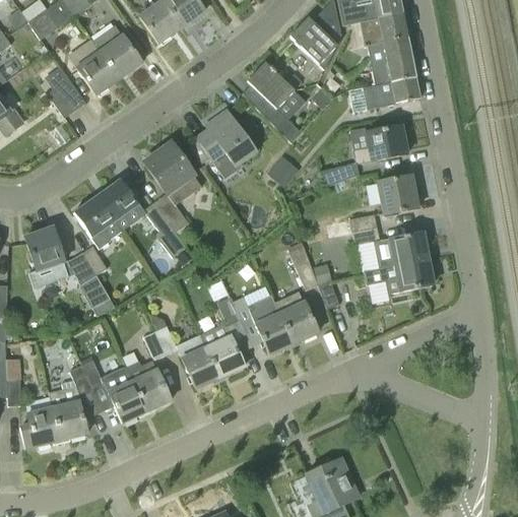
[(58,28),(74,16),(63,0),(60,0),(45,10),(58,28)]
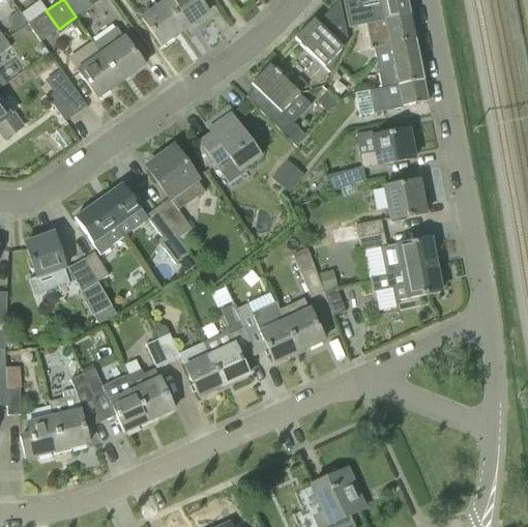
[(76,17),(92,4),(89,0),(64,0),(76,17)]
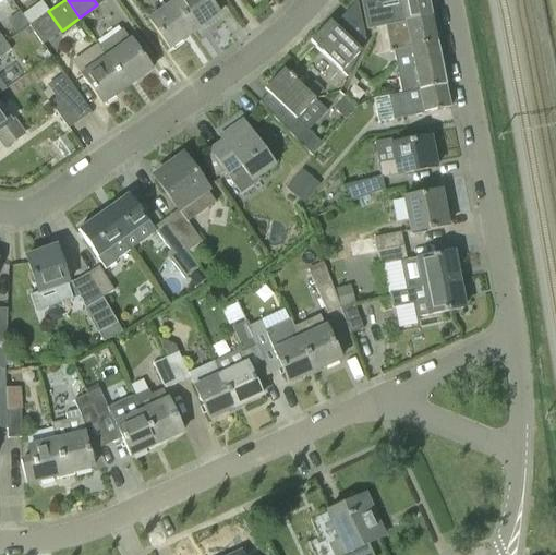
[(171,47),(195,29),(174,0),(172,0),(149,16),(171,47)]
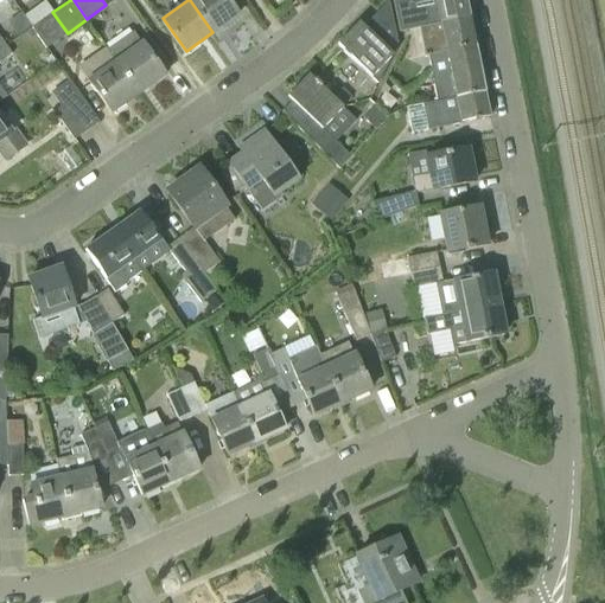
[(212,32),(240,13),(230,0),(190,0),(212,32)]
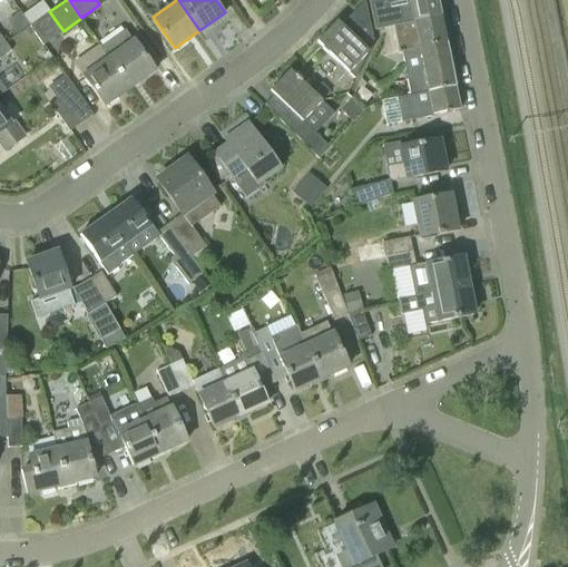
[(375,39),(366,0),(364,0),(339,27),(334,23),(319,39),(322,44),(324,45),(323,46),(329,51),(330,50),(356,76),(375,39)]
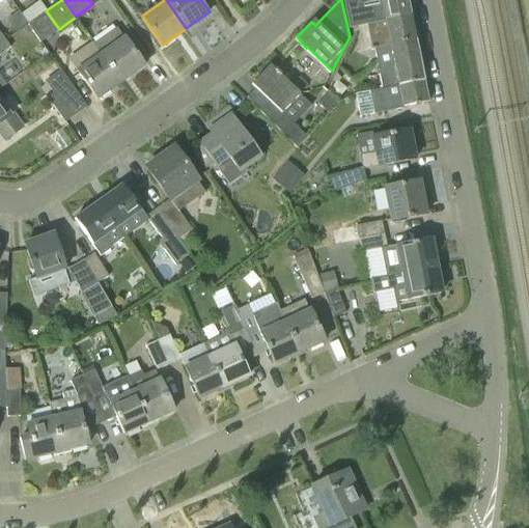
[(411,15),(408,0),(384,0),(384,1),(360,6),(358,0),(343,0),(349,27),(367,23),(387,19),(387,20),(411,15)]
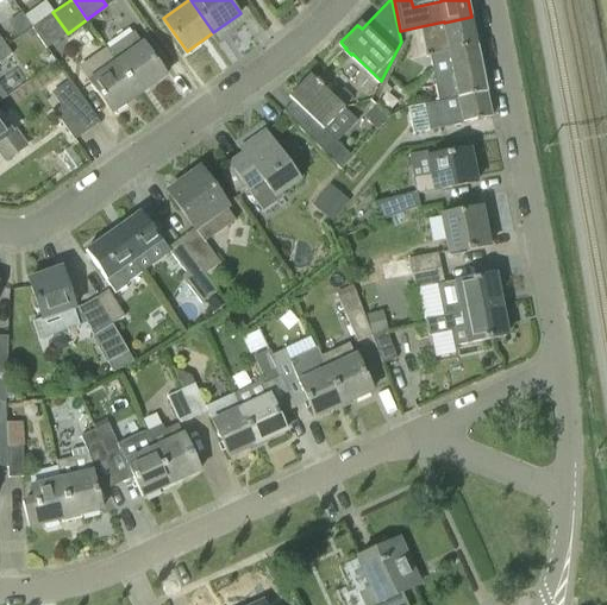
[(13,20),(20,32),(42,19),(35,7),(13,20)]
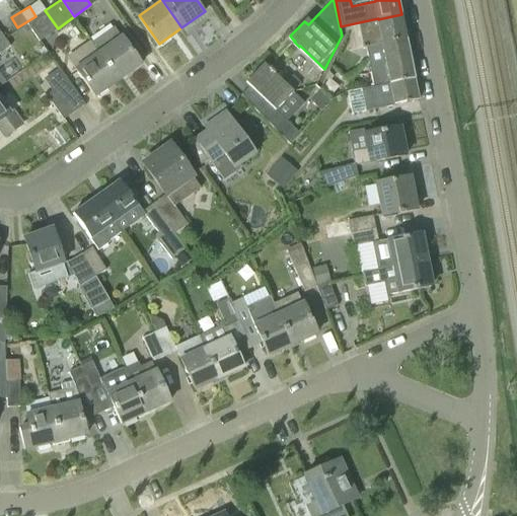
[(41,40),(58,28),(45,10),(28,22),(41,40)]
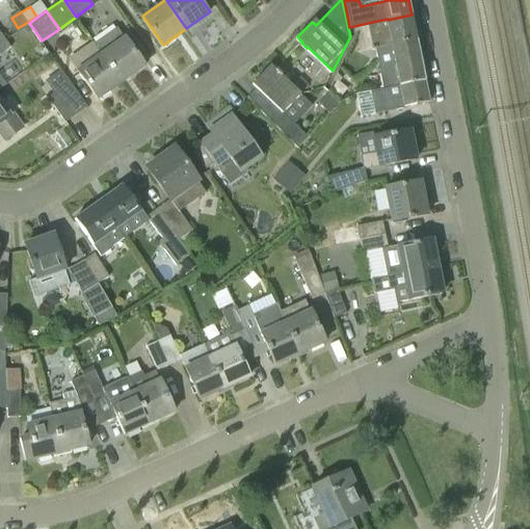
[(376,48),(377,55),(378,55),(394,52),(393,44),(417,38),(412,15),(388,20),(388,19),(368,23),(373,48),(376,48)]
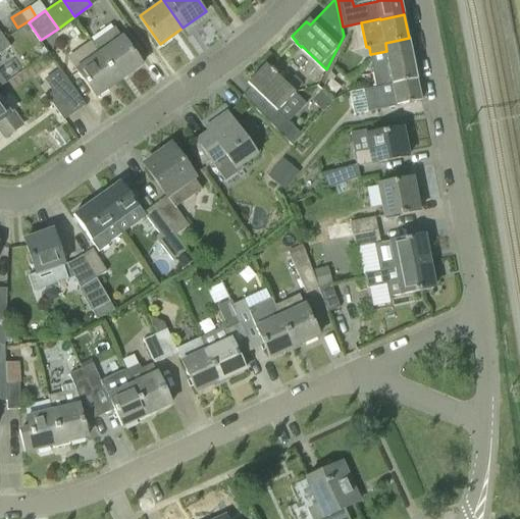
[(120,80),(143,63),(116,24),(93,42),(120,80)]
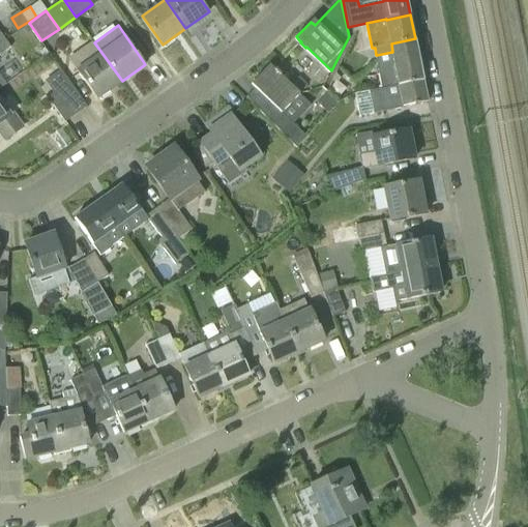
[(0,50),(10,44),(2,32),(0,34),(0,87),(7,82),(0,72),(0,50)]
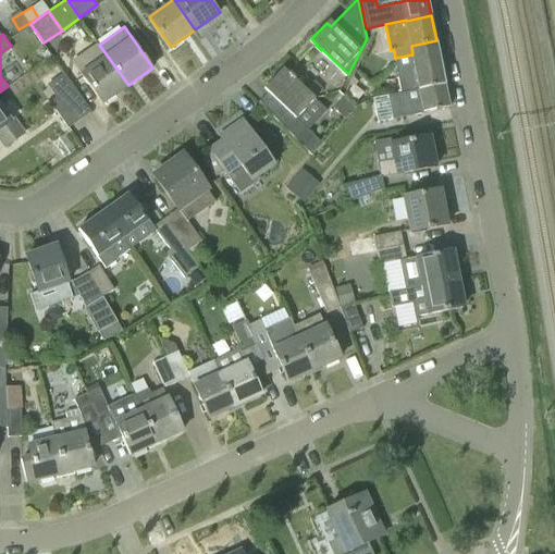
[(402,91),(444,83),(436,40),(411,46),(412,54),(396,58),(397,62),(396,62),(402,91)]
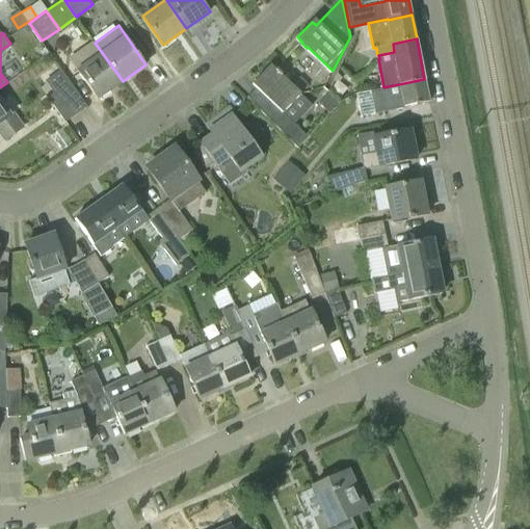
[(123,81),(95,43),(94,41),(71,56),(99,98),(123,81)]
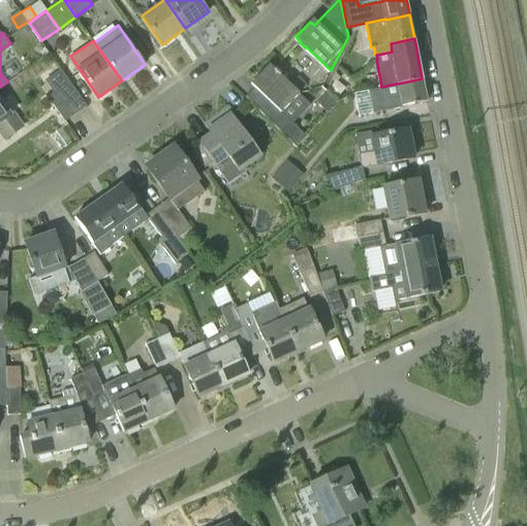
[(282,111),(299,92),(274,67),(270,63),(255,79),(259,83),(247,95),(297,146),(308,134),(293,121),(282,111)]
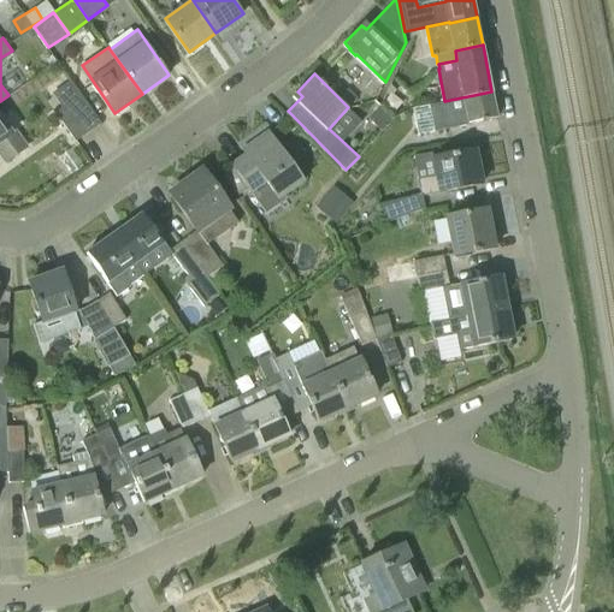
[(419,132),(497,117),(491,91),(444,101),(414,106),(419,132)]
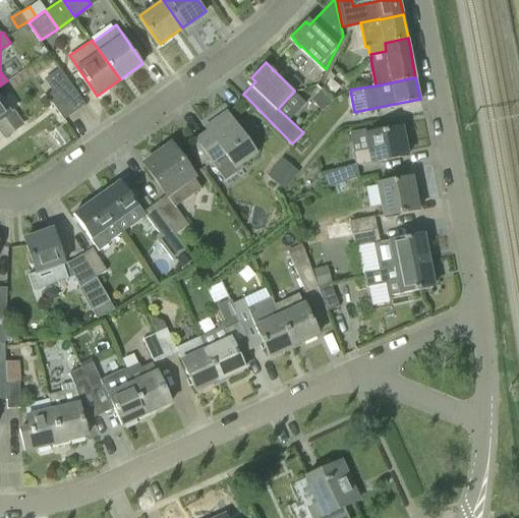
[(63,120),(84,105),(72,87),(50,101),(63,120)]
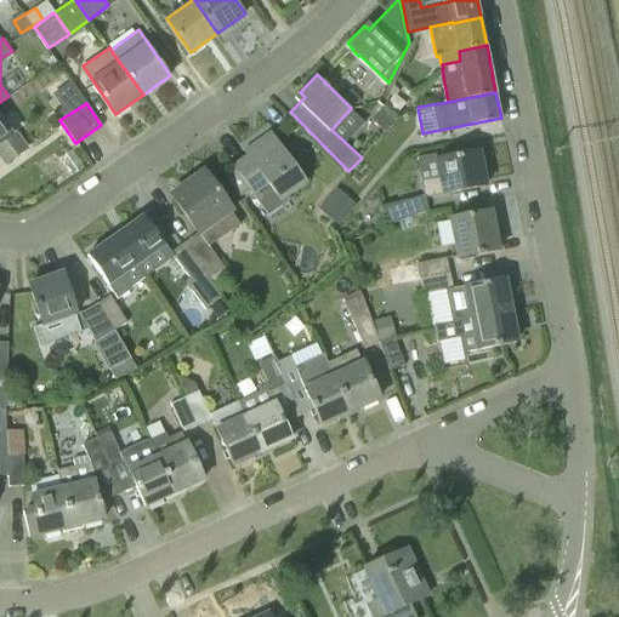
[(385,129),(396,116),(384,106),(373,118),(385,129)]
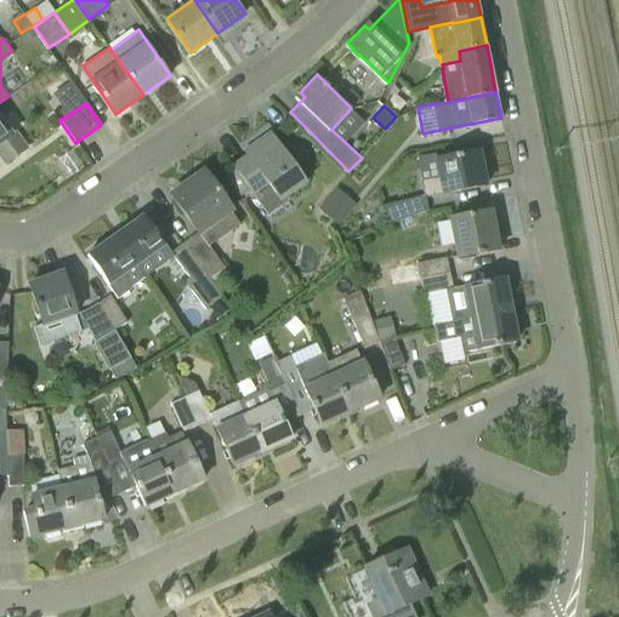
[(15,133),(0,112),(0,160),(4,166),(28,148),(17,132),(15,133)]
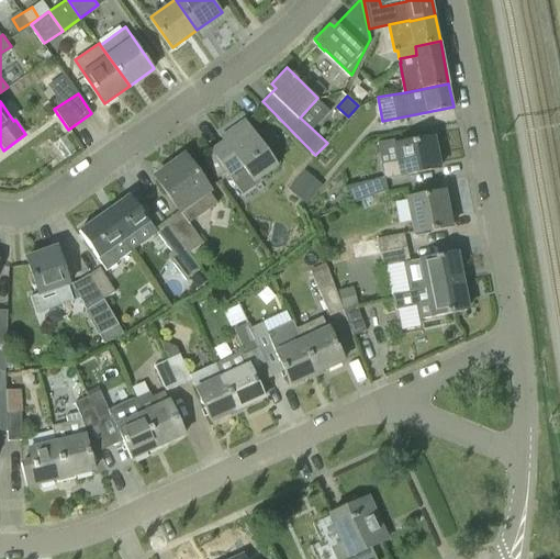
[(254,183),(278,166),(245,120),(223,136),(225,141),(213,149),(231,175),(243,167),(254,183)]
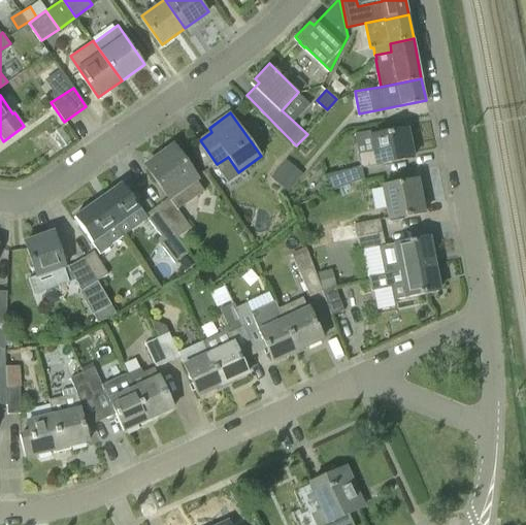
[(361,164),(358,165),(358,168),(361,168),(363,177),(369,176),(367,166),(375,164),(375,165),(413,158),(407,127),(370,134),(372,151),(359,153),(361,164)]
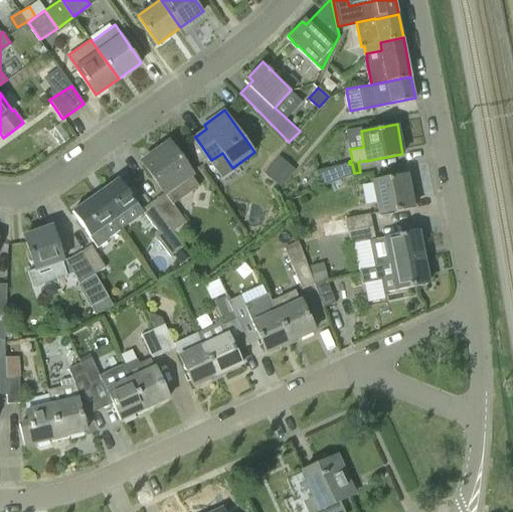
[(144,161),(165,191),(167,194),(168,194),(193,175),(170,142),(144,161)]
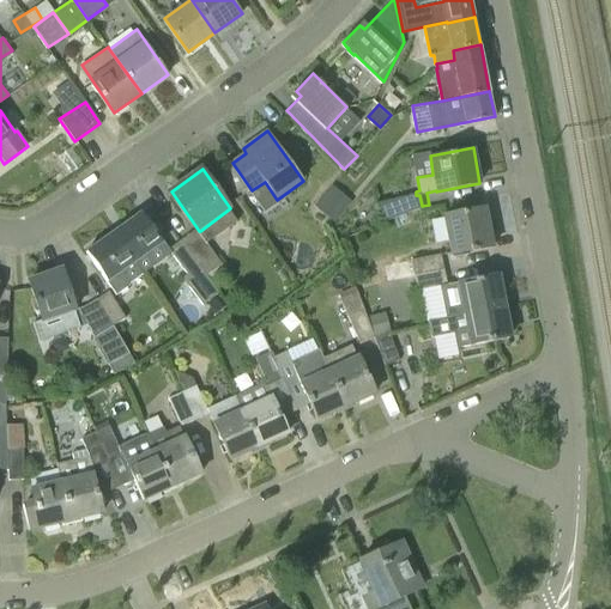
[(333,183),(316,203),(334,220),(352,200),(333,183)]
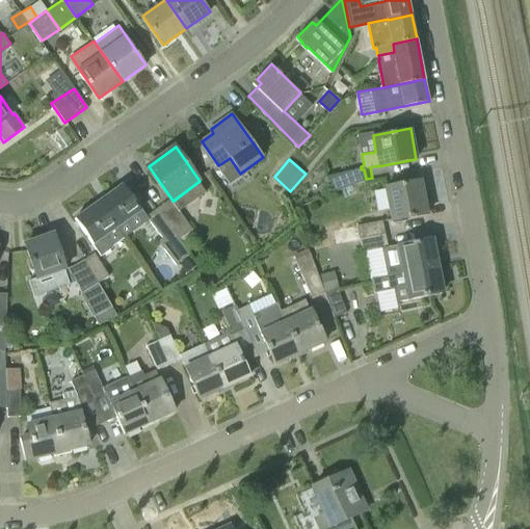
[(361,169),(361,166),(327,176),(334,191),(363,180),(366,179),(364,169),(361,169)]
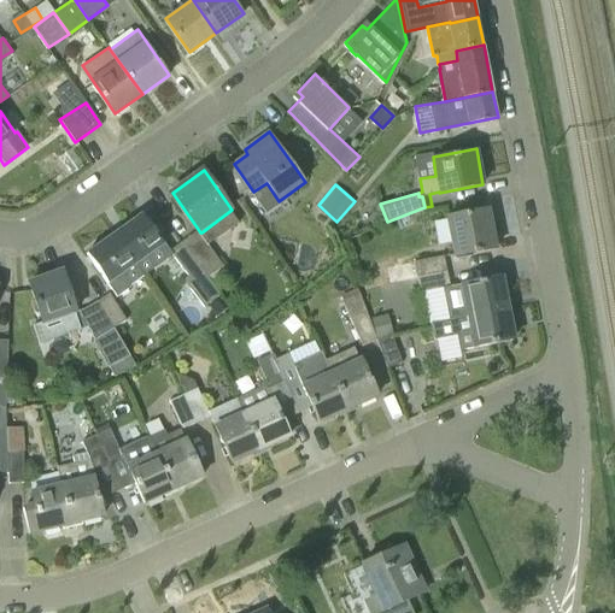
[(456,255),(496,247),(488,208),(449,216),(456,255)]
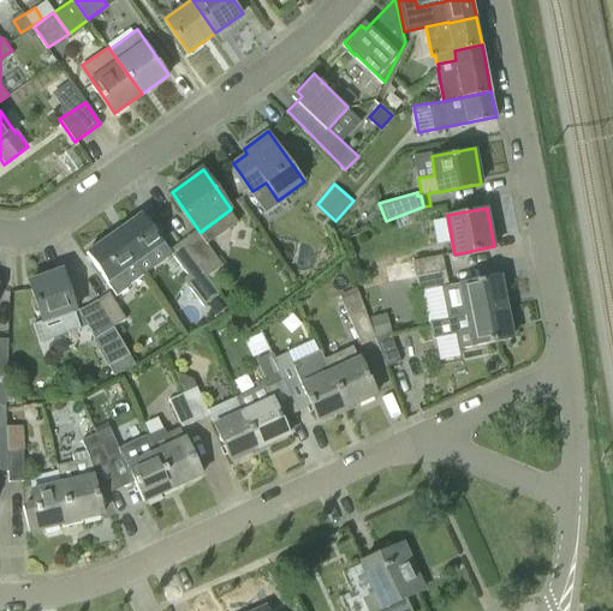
[(136,262),(165,243),(143,211),(114,232),(136,262)]
